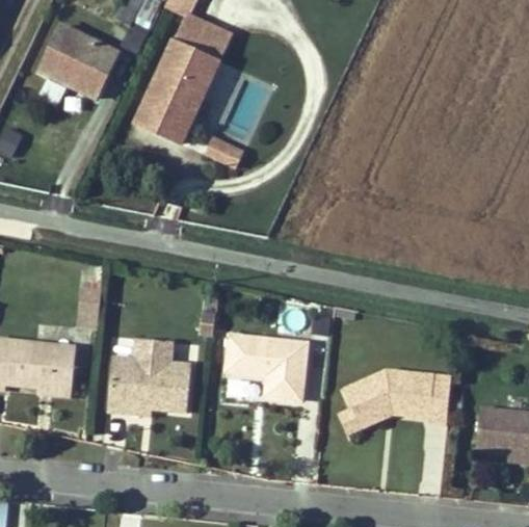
[(117,0),(110,15),(127,23),(132,10),(137,0),(117,0)]
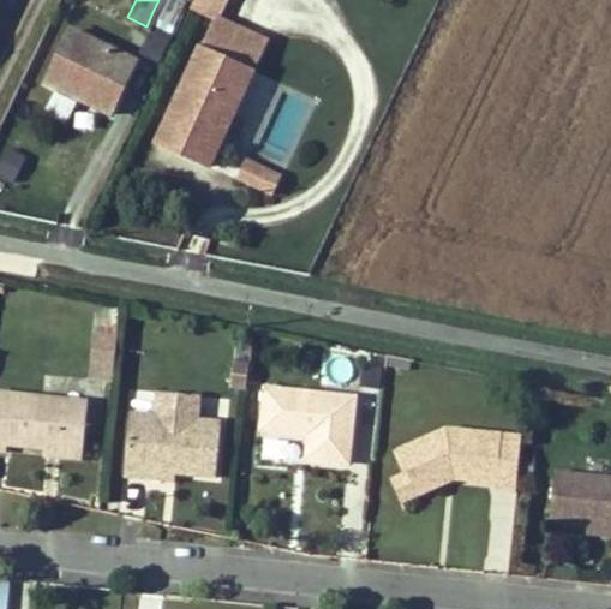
[(180,0),(159,0),(153,12),(171,21),(180,0)]
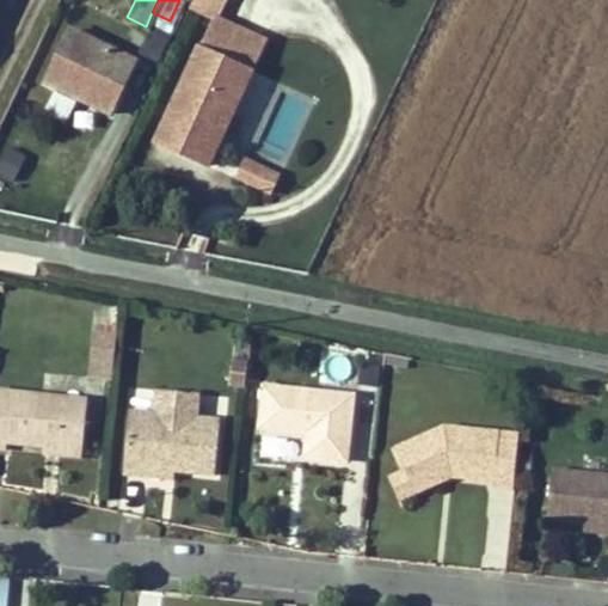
[(189,0),(188,5),(212,17),(220,0),(189,0)]
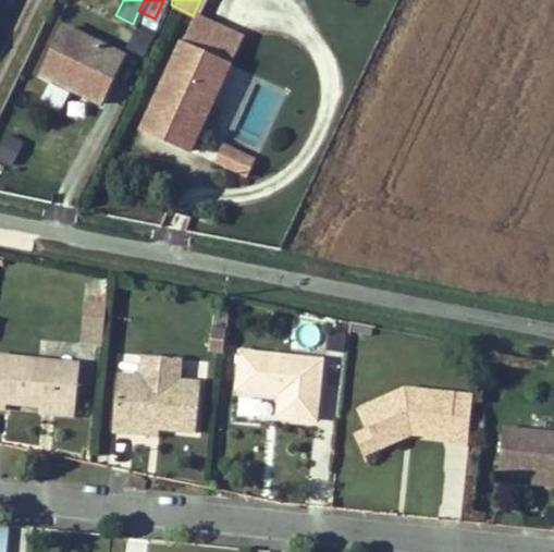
[(193,15),(182,40),(222,59),(233,36),(193,15)]
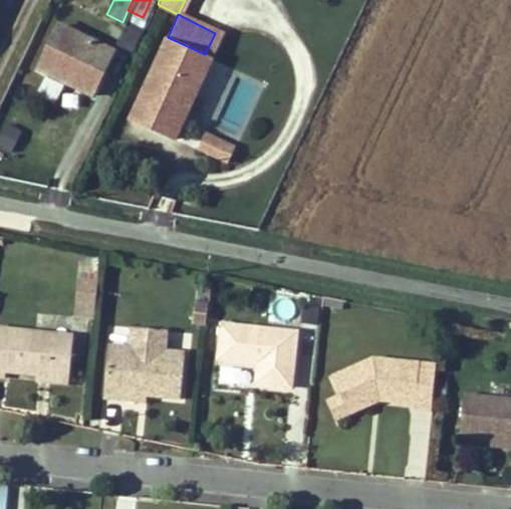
[(56,21),(34,65),(89,91),(110,47),(56,21)]
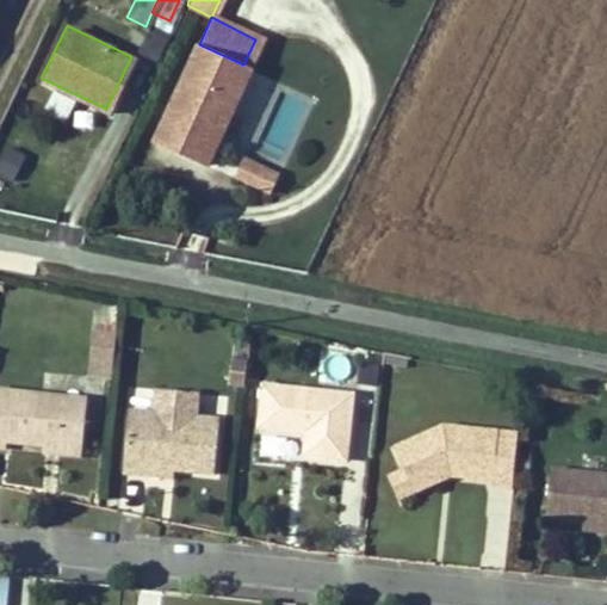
[(196,43),(183,71),(233,94),(246,66),(243,65),(199,44),(196,43)]
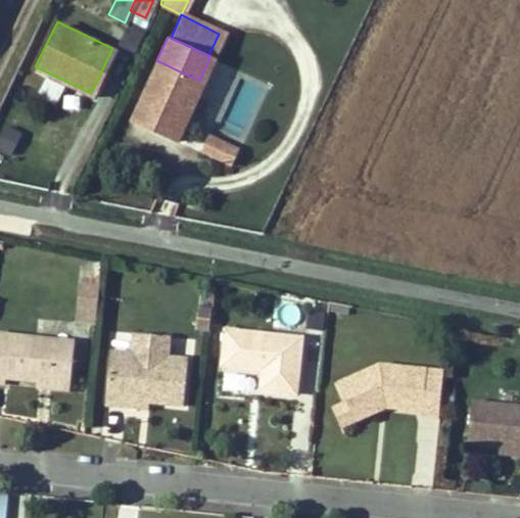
[(174,137),(199,81),(156,60),(131,116),(174,137)]
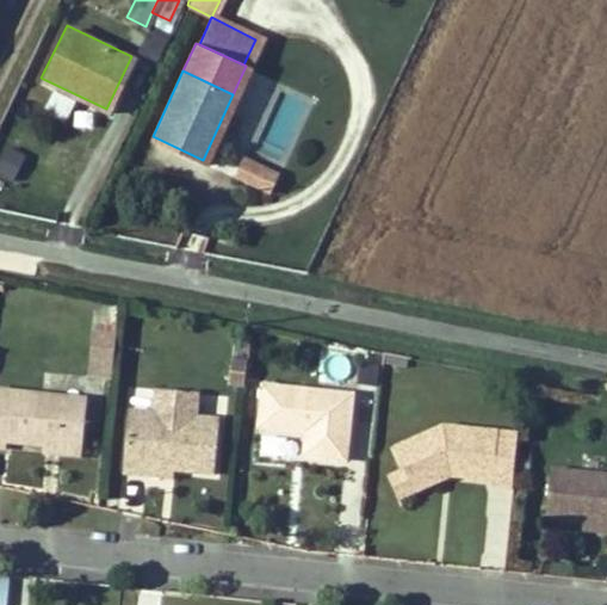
[(0,172),(12,177),(22,148),(2,142),(0,148),(0,172)]
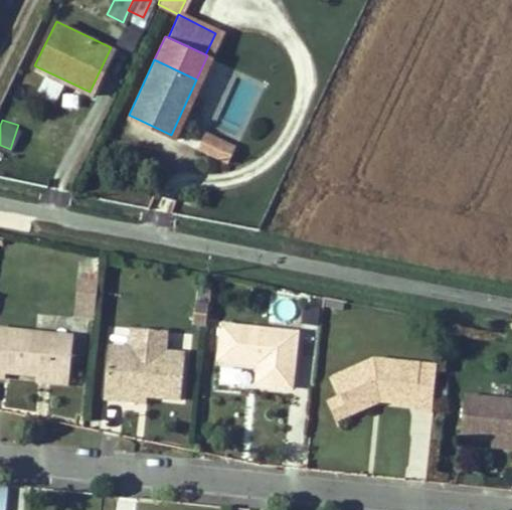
[(224,162),(234,142),(205,127),(195,148),(224,162)]
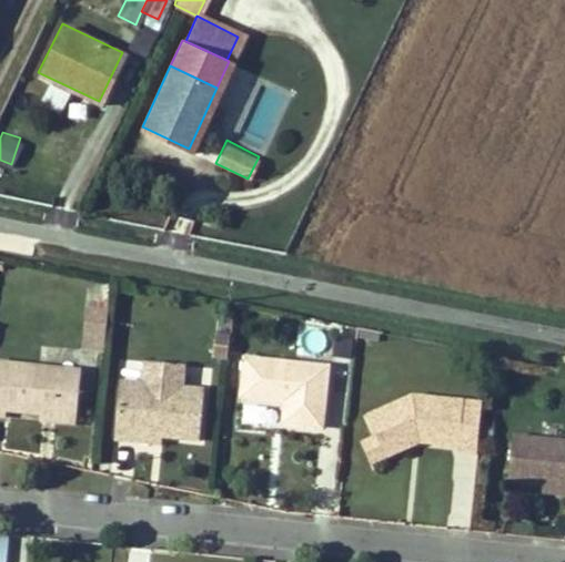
[(83,300),(79,344),(102,346),(106,303),(83,300)]
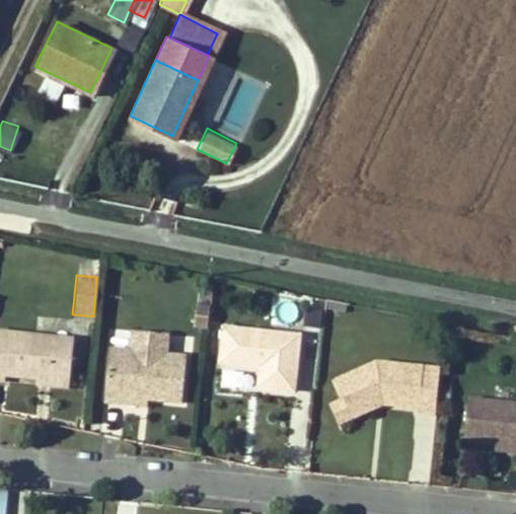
[(199,317),(212,319),(215,301),(202,299),(199,317)]
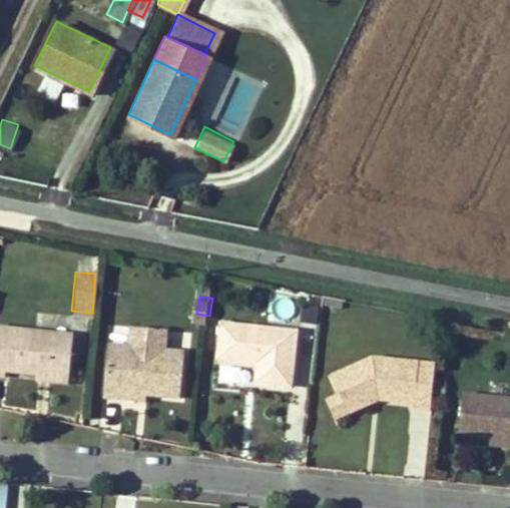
[(225,322),(222,357),(255,360),(255,357),(261,357),(259,380),(293,383),(298,329),(225,322)]
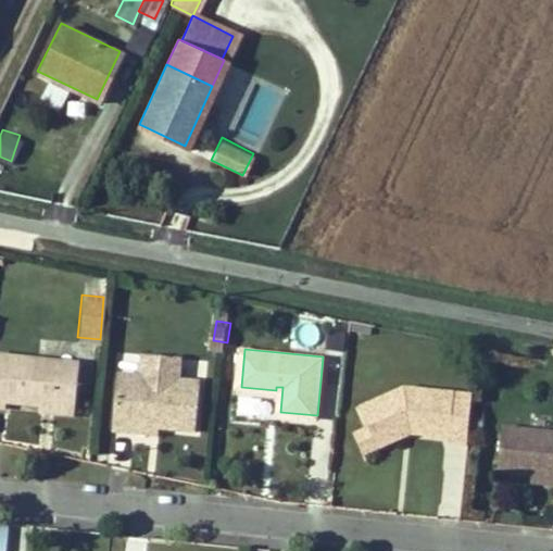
[(79,407),(84,361),(0,351),(0,404),(11,407),(12,399),(42,403),(79,407)]
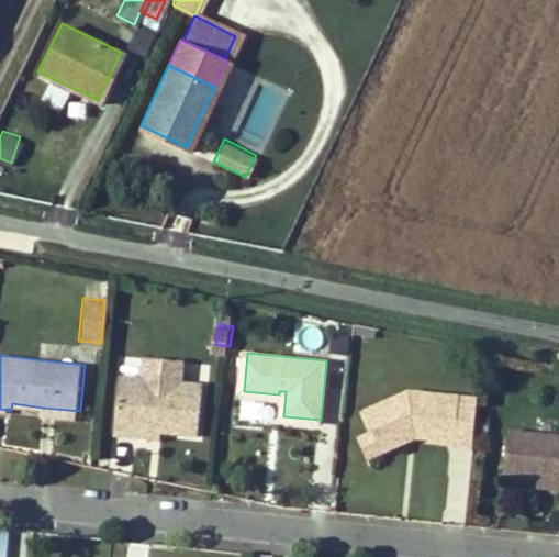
[(205,383),(122,375),(115,431),(135,433),(135,426),(164,430),(200,433),(205,383)]
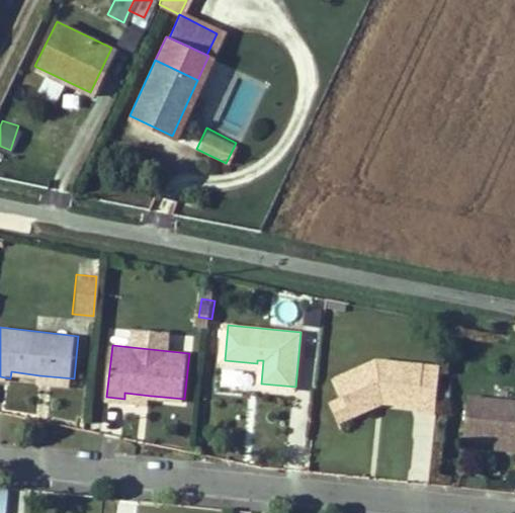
[(379,361),(341,380),(349,398),(353,408),(385,393),(388,400),(421,403),(420,410),(435,411),(440,368),(379,361)]
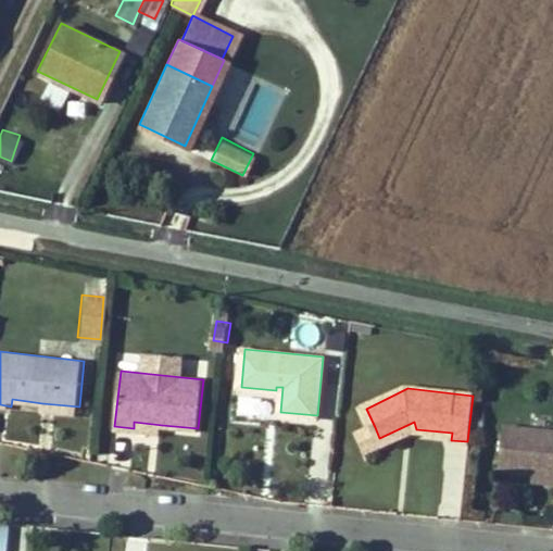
[(41,410),(79,413),(79,407),(42,403),(41,410)]
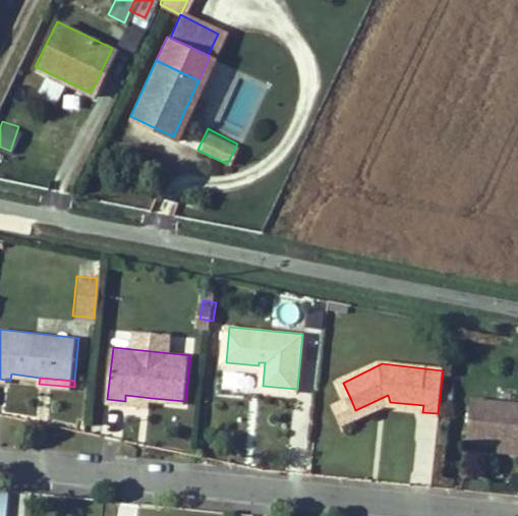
[(125,401),(151,404),(152,398),(125,395),(125,401)]
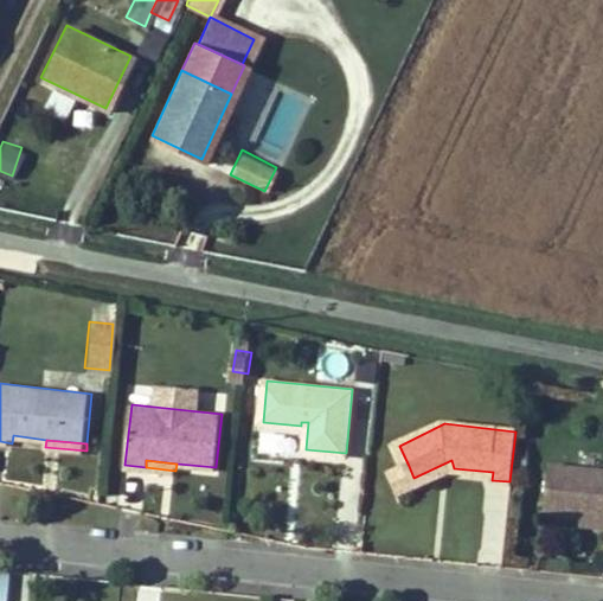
[(451,460),(414,478),(409,466),(392,473),(402,493),(454,468),(451,460)]
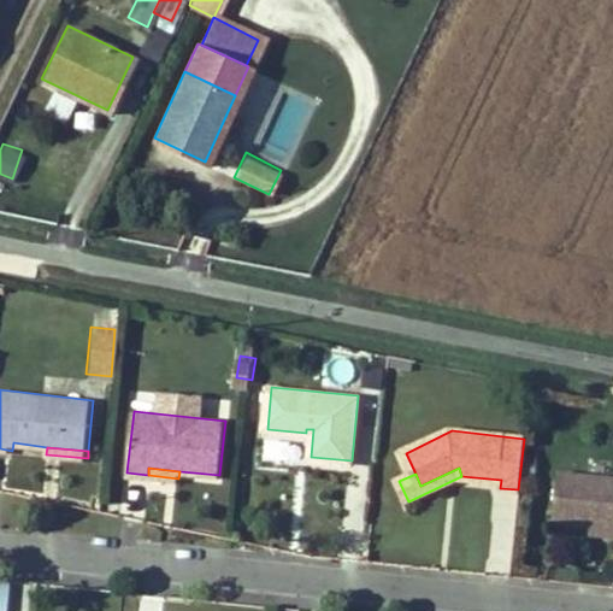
[(612,475),(559,471),(553,518),(591,522),(612,523),(612,475)]
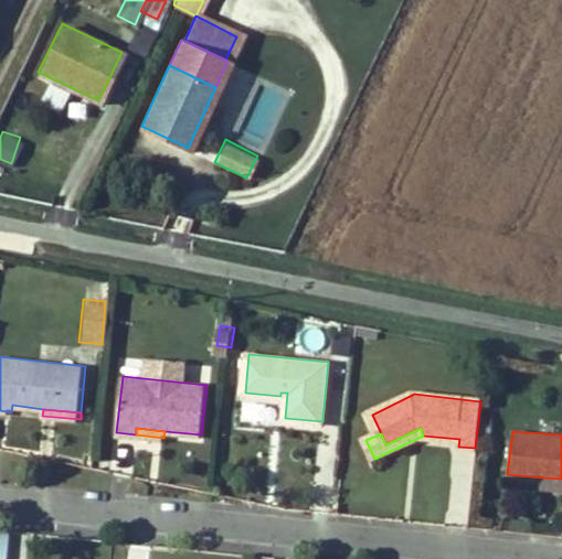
[(561,479),(542,477),(542,486),(561,487),(561,479)]
